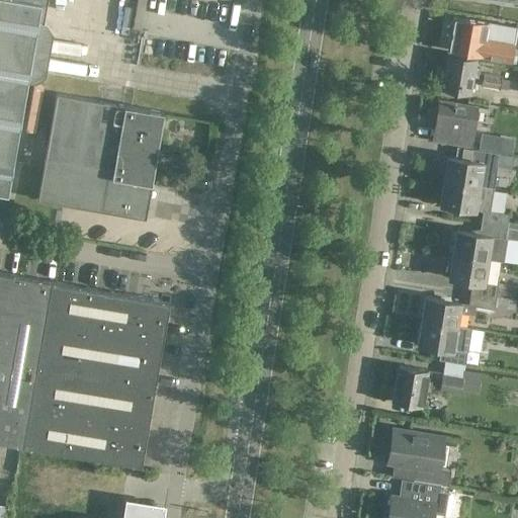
[(42,0),(0,0),(0,193),(9,195),(42,0)]
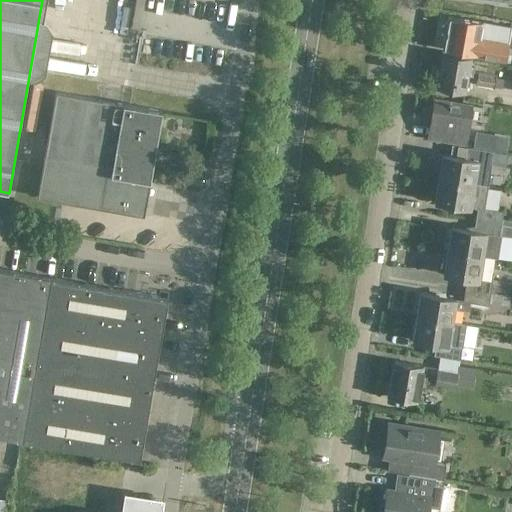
[(508,44),(510,28),(448,17),(445,33),(484,40),(492,41),(508,44)]
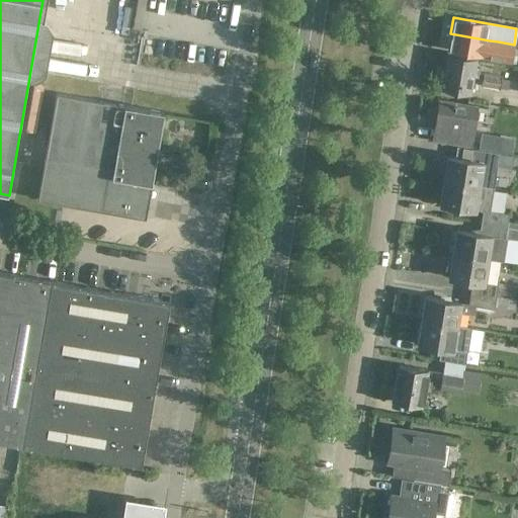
[(511,61),(514,45),(498,41),(490,40),(450,33),(447,50),(511,61)]
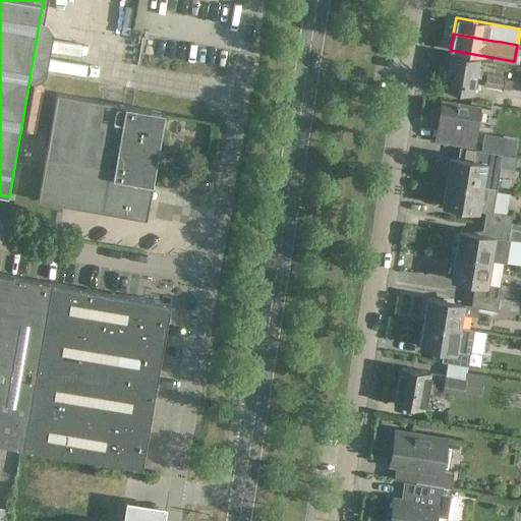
[(480,77),(481,69),(476,68),(477,59),(449,55),(444,90),(472,94),(475,76),(480,77)]
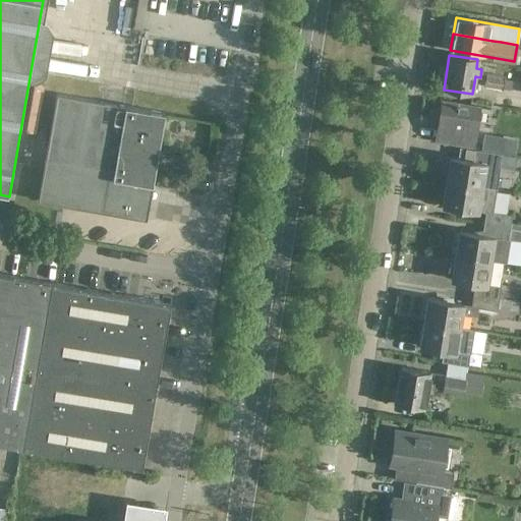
[(503,91),(505,77),(487,74),(485,88),(503,91)]
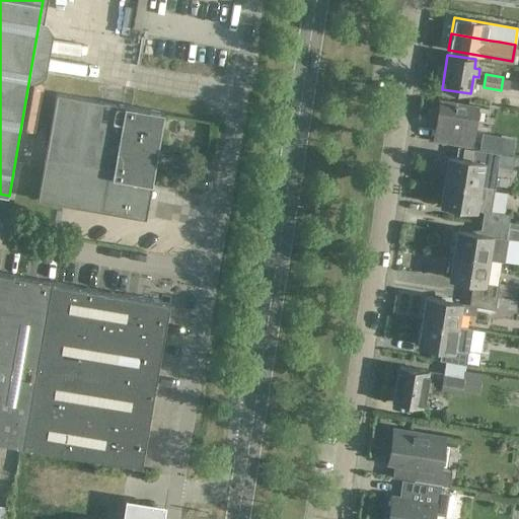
[(146,219),(163,114),(57,94),(39,200),(146,219)]
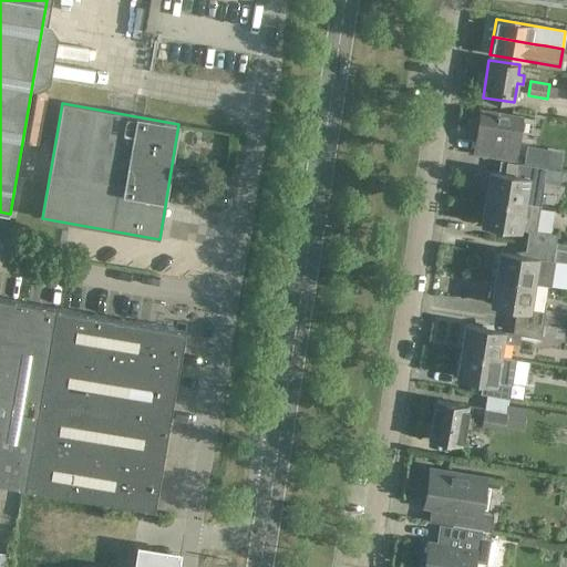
[(514,162),(521,117),(480,111),(476,132),(478,132),(475,155),(514,162)]
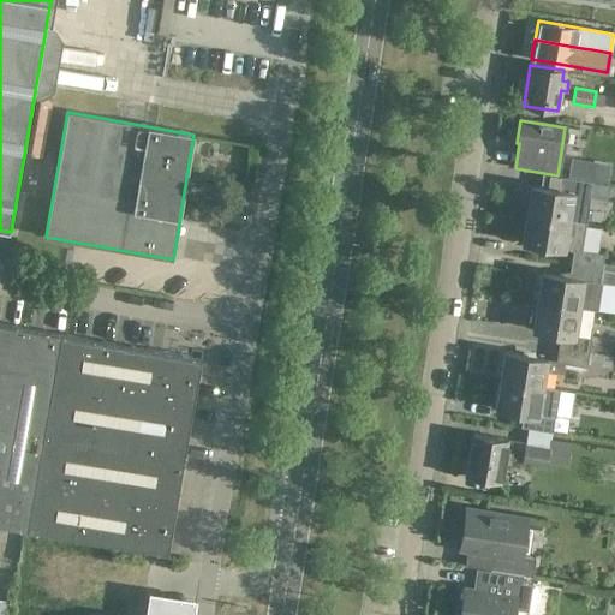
[(589,167),(590,160),(572,157),(568,177),(577,178),(586,180),(589,167)]
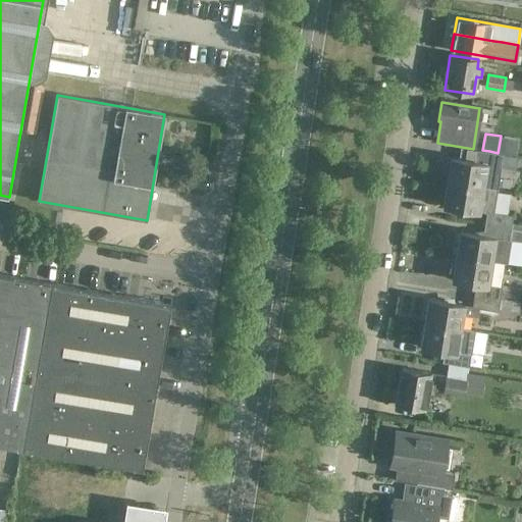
[(497,190),(502,154),(476,150),(474,161),(450,157),(447,181),(484,188),(497,190)]
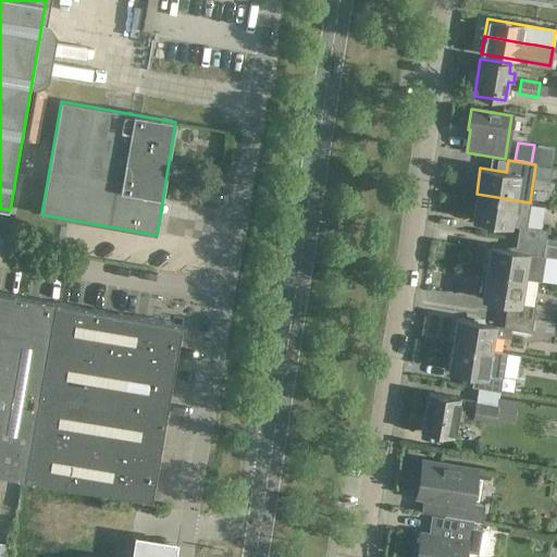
[(545,244),(546,230),(527,226),(530,202),(517,200),(477,194),(472,220),(519,227),(517,239),(545,244)]
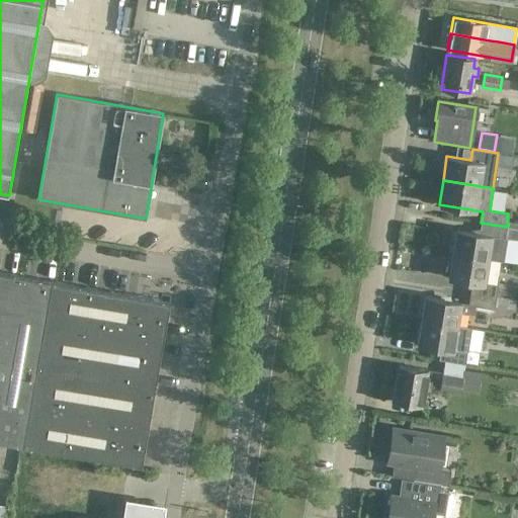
[(505,238),(507,227),(481,223),(479,233),(456,230),(452,254),(489,260),(500,262),(503,238),(505,238)]
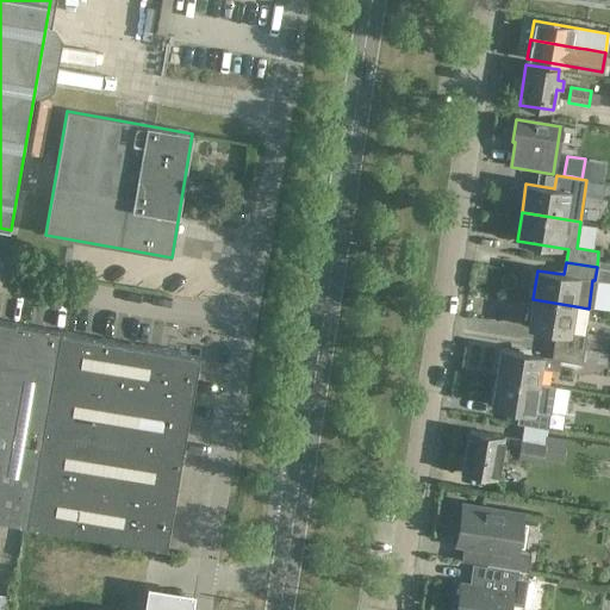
[(607,352),(608,342),(585,338),(585,335),(584,335),(589,309),(576,306),(533,299),(528,328),(556,332),(554,344),(607,352)]
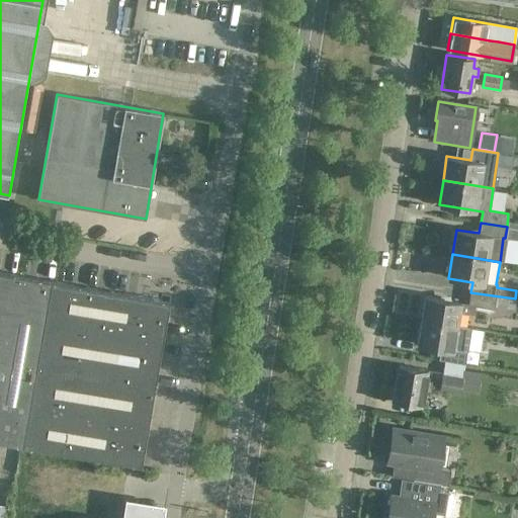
[(0,442),(23,446),(53,282),(0,272),(0,442)]
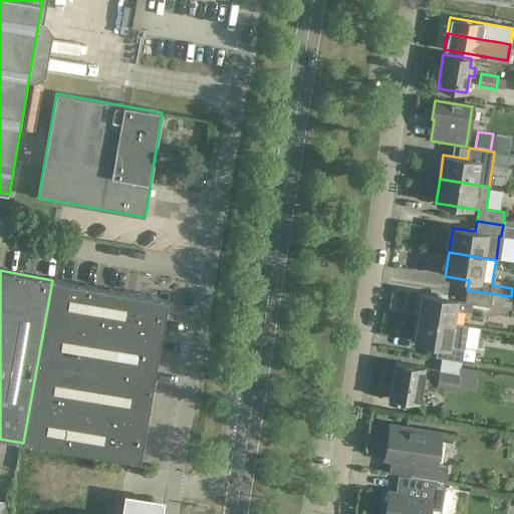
[(170,302),(170,300),(52,280),(23,443),(142,464),(143,462),(139,461),(153,382),(155,383),(156,381),(153,380),(167,301),(170,302)]
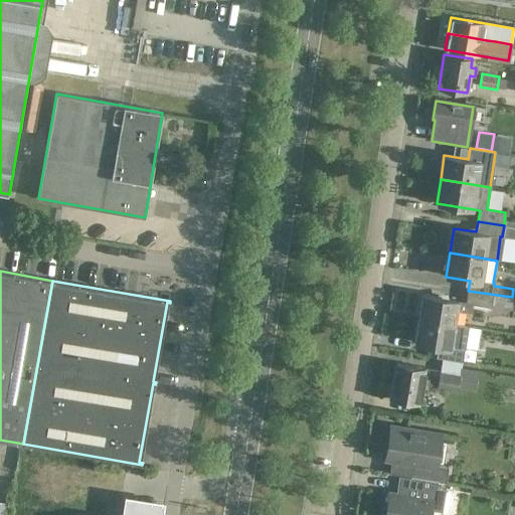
[(513,297),(512,297),(468,291),(467,302),(423,296),(419,319),(455,324),(457,310),(471,312),(472,304),(491,307),(491,305),(512,308),(513,297)]
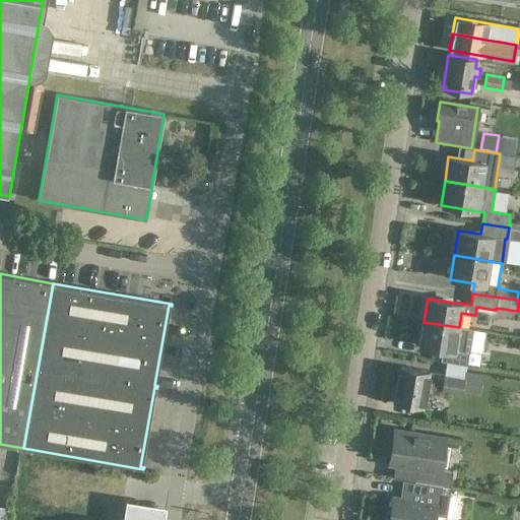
[(446,362),(466,365),(471,329),(459,327),(424,322),(420,345),(443,348),(441,361),(446,362)]
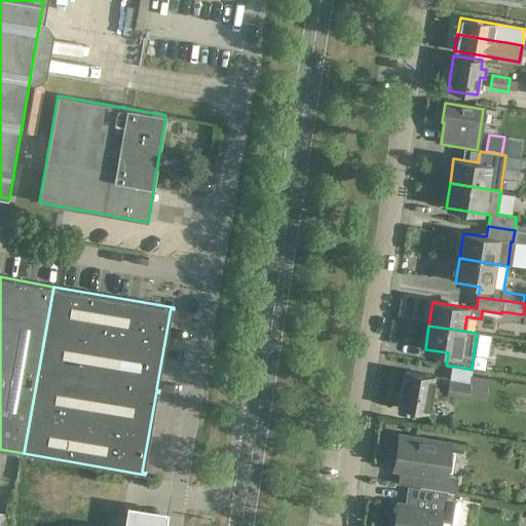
[(436,397),(437,387),(431,386),(434,376),(403,371),(397,407),(428,412),(430,396),(436,397)]
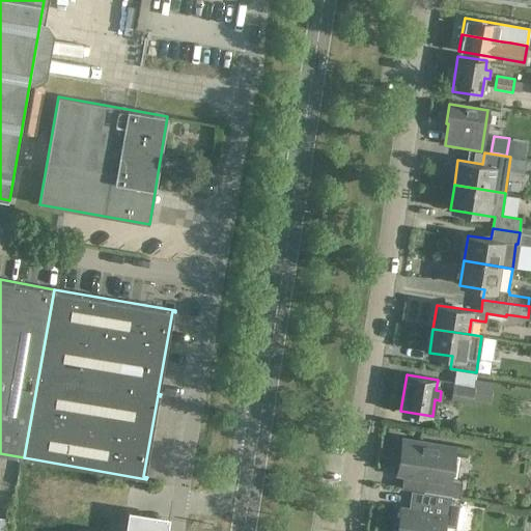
[(475,387),(453,384),(450,399),(472,403),(475,387)]
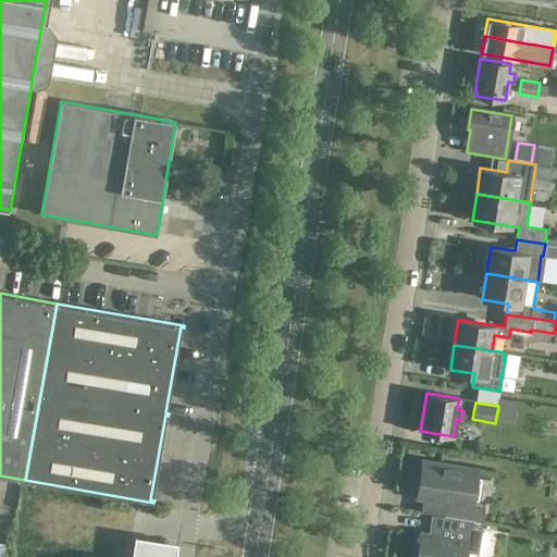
[(447,500),(445,516),(473,520),(482,521),(484,505),(472,503),(478,469),(422,460),(417,496),(447,500)]
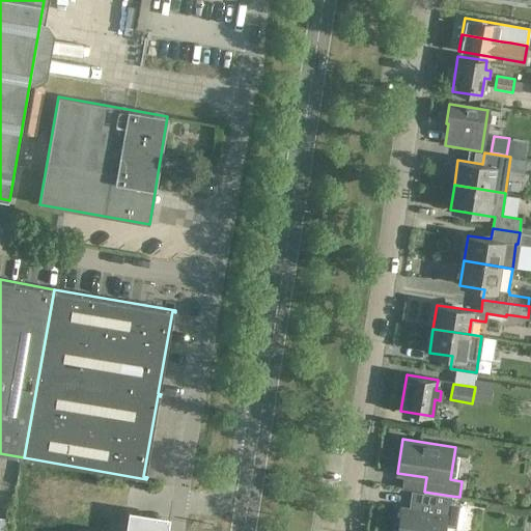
[(415,492),(413,504),(416,504),(415,509),(402,508),(398,530),(443,530),(444,526),(455,528),(459,504),(450,503),(451,496),(424,492),(424,494),(415,492)]
